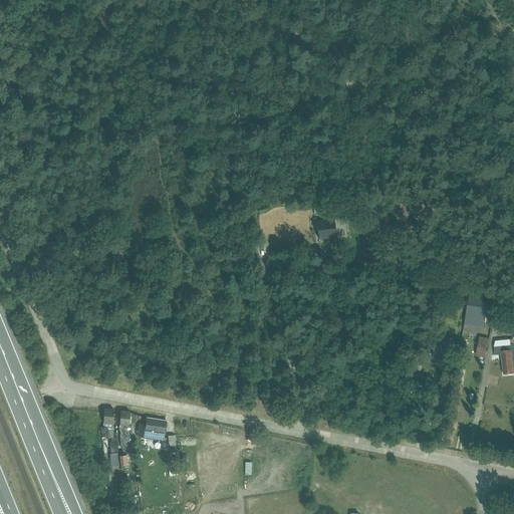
[(358,199),(359,204),(366,203),(365,198),(382,194),(381,190),(378,191),(377,191),(370,192),(370,191),(364,193),(364,192),(358,194),(359,199),(358,199)]
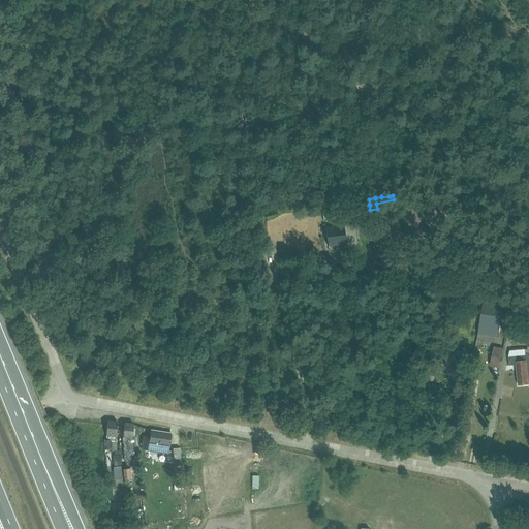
[(289,220),(293,226),(299,223),(296,217),(293,211),(277,214),(278,219),(286,218),(289,220)]
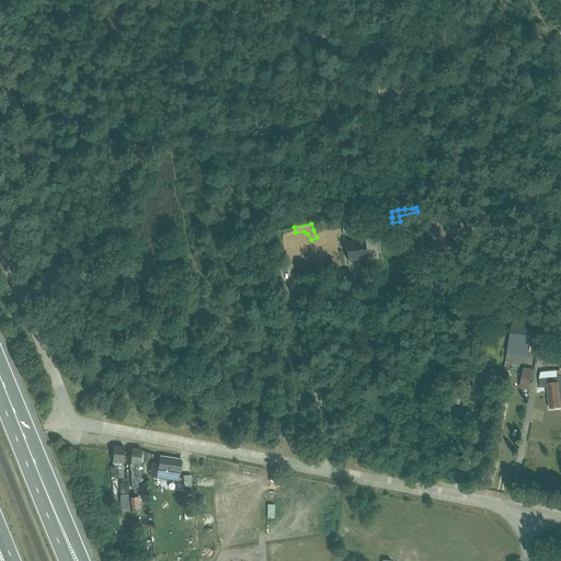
[(367,262),(382,260),(379,238),(345,241),(348,262),(366,260),(367,262)]
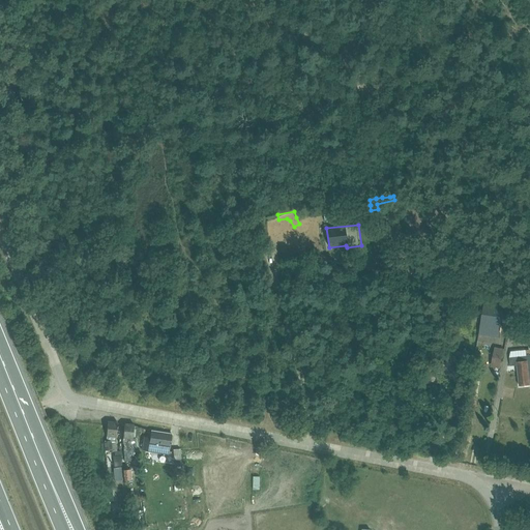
[(381,232),(385,242),(392,240),(388,229),(381,232)]
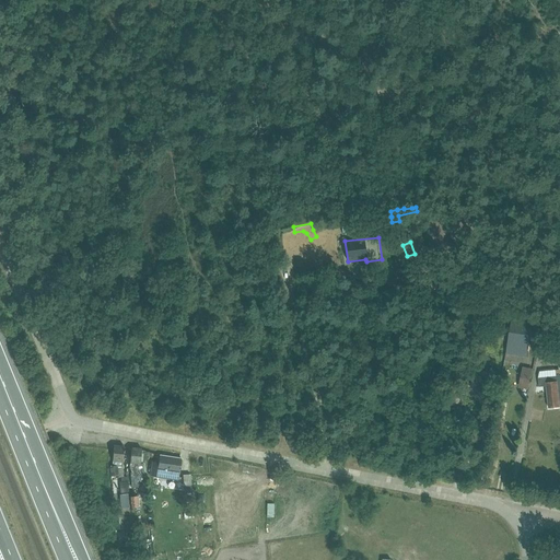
[(527,364),(528,357),(527,357),(532,333),(540,334),(541,326),(531,324),(532,322),(513,318),(513,322),(512,321),(505,360),(527,364)]
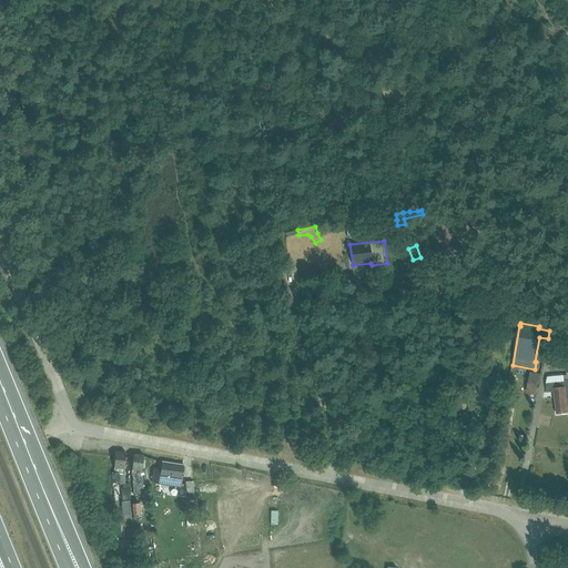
[(567,332),(553,330),(549,348),(556,350),(557,344),(567,345),(567,332)]
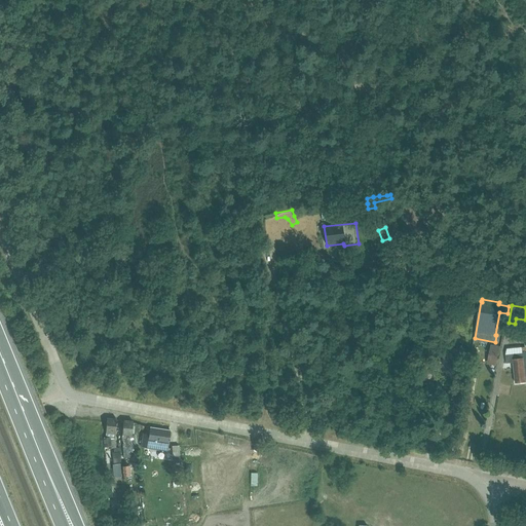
[(402,343),(401,351),(413,353),(415,340),(409,339),(409,344),(402,343)]
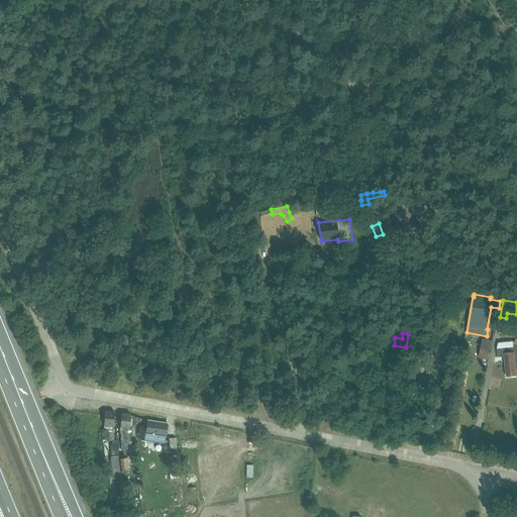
[(488,360),(492,341),(483,339),(479,358),(488,360)]
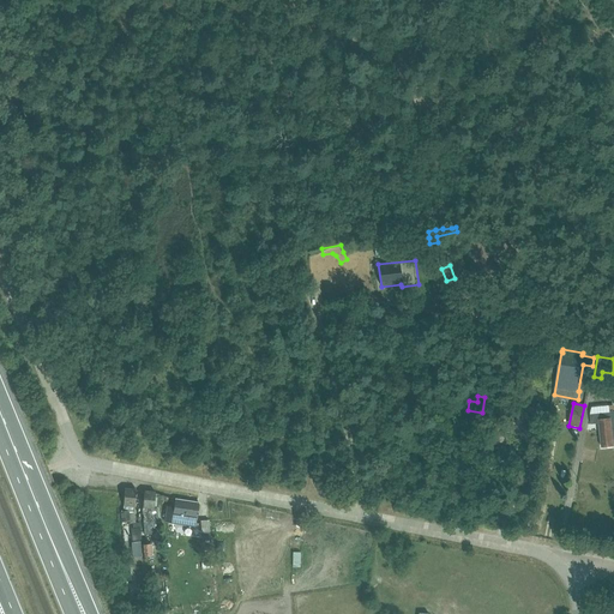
[(602,449),(613,446),(613,411),(613,413),(613,411),(613,410),(613,405),(591,408),(590,415),(591,425),(600,423),(602,449)]
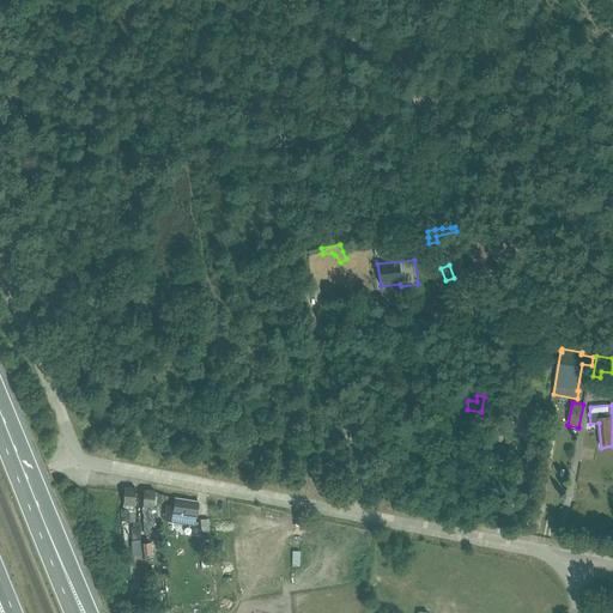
[(451,434),(469,436),(472,420),(455,418),(454,428),(453,426),(451,434)]
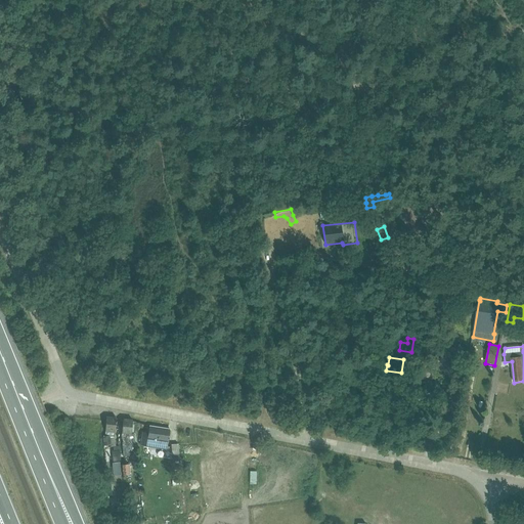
[(111,447),(116,447),(116,445),(119,445),(119,438),(116,439),(115,437),(116,418),(106,418),(104,437),(102,437),(104,446),(111,445),(111,447)]
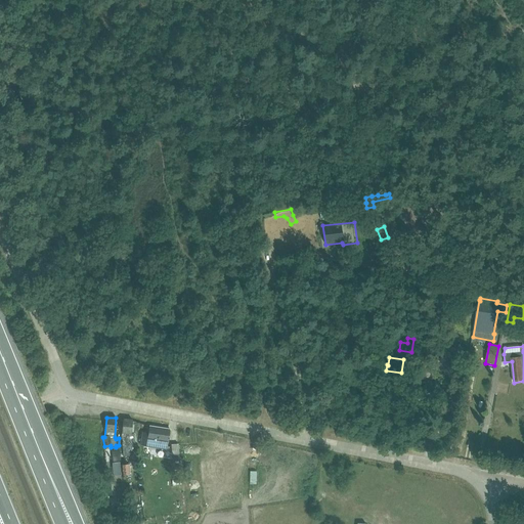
[(124,456),(136,455),(133,434),(131,434),(132,421),(123,420),(122,438),(123,438),(124,456)]
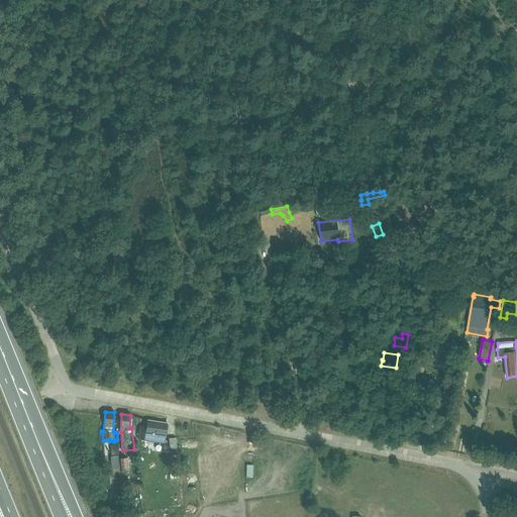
[(138,440),(164,444),(167,424),(149,421),(149,422),(147,422),(146,427),(140,426),(138,440)]
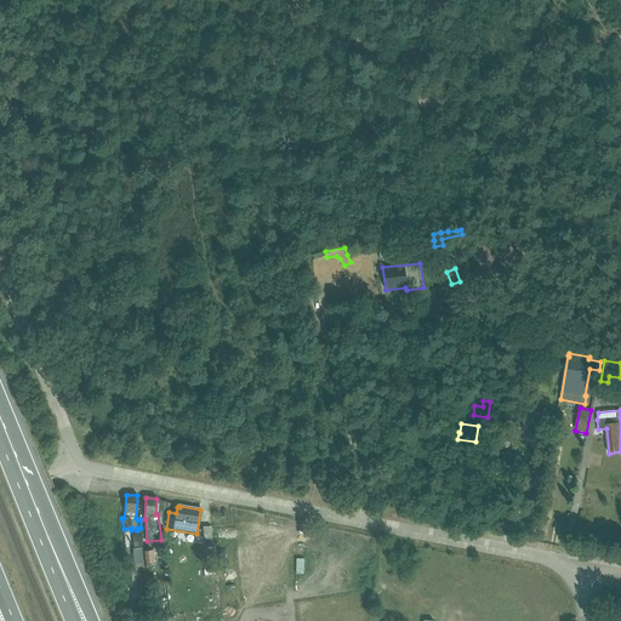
[(143,547),(142,534),(132,535),(134,548),(143,547)]
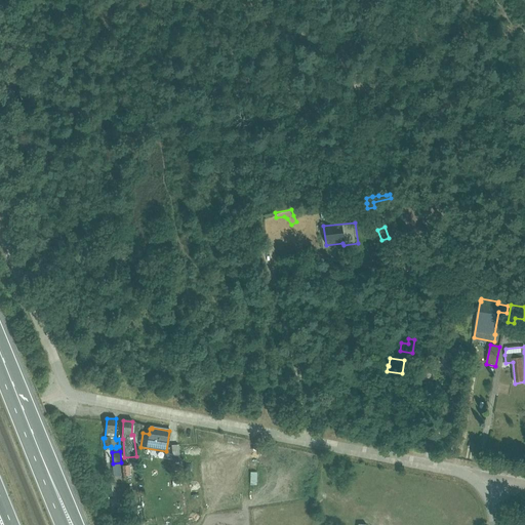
[(130,466),(115,467),(117,484),(124,483),(123,477),(130,476),(131,475),(130,466)]
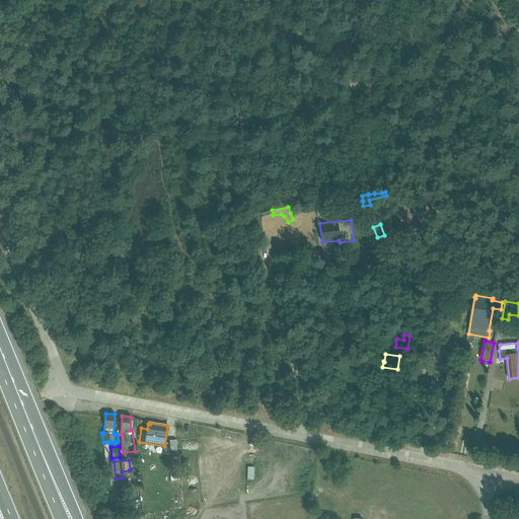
[(170,470),(170,482),(178,480),(177,470),(170,470)]
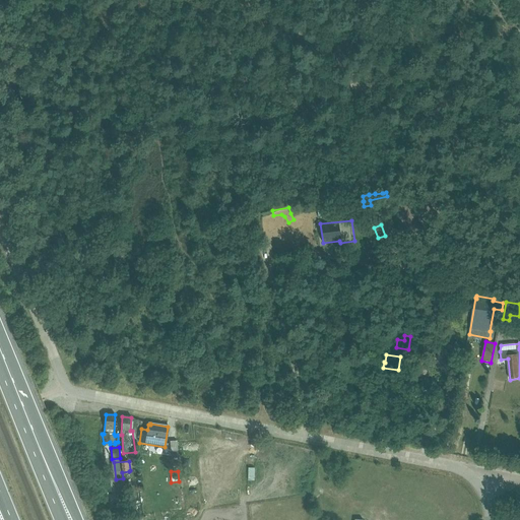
[(126,504),(122,489),(109,493),(113,507),(126,504)]
